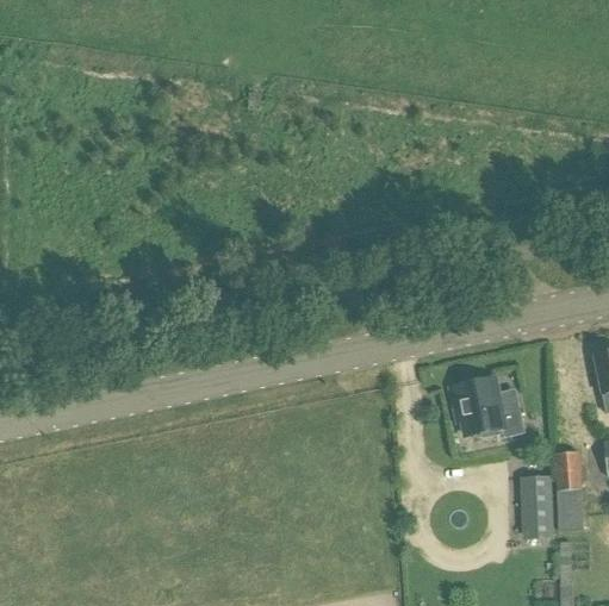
[(608,412),(608,353),(595,356),(606,413),(608,412)]
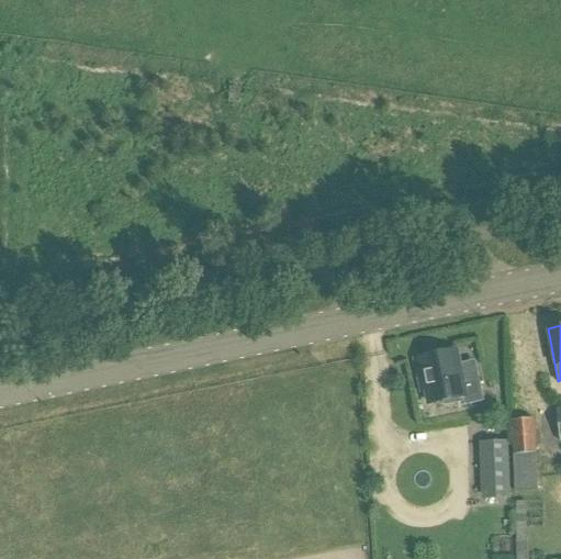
[(463,403),(483,399),(475,362),(462,365),(462,361),(457,362),(453,348),(414,357),(421,388),(426,387),(429,401),(442,399),(444,403),(462,399),(463,403)]
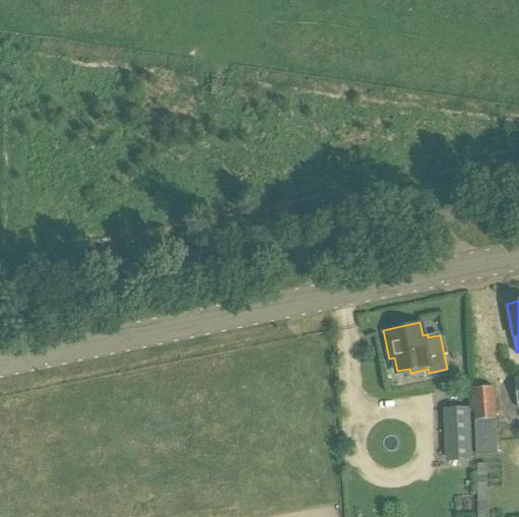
[(474,418),(496,416),(493,385),(472,387),(474,418)]
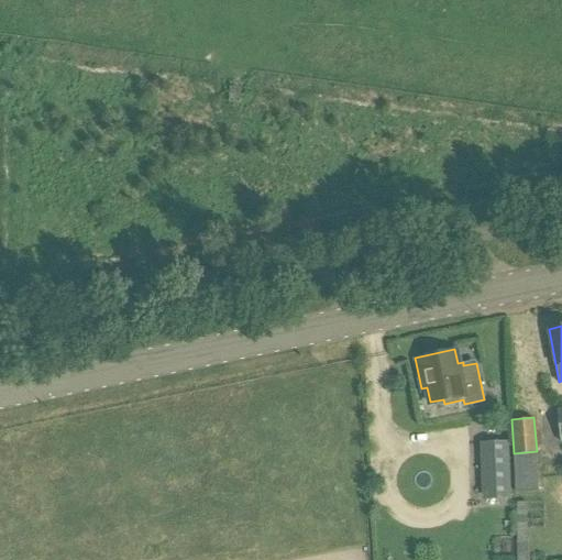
[(510,495),(507,439),(484,440),(487,496),(510,495)]
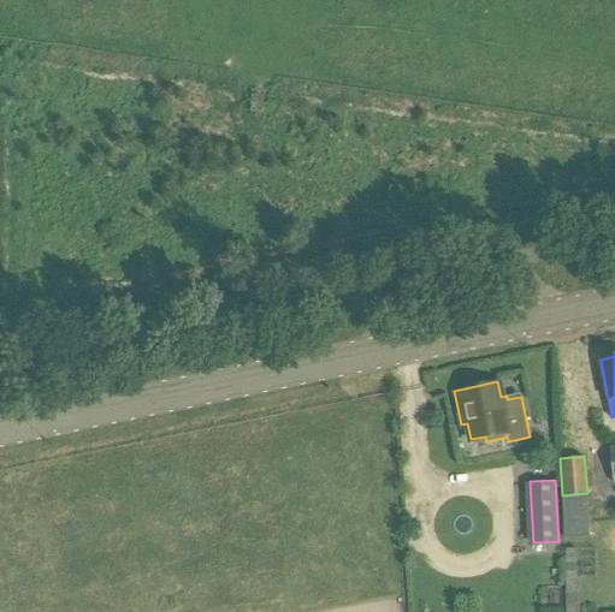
[(565,547),(566,587),(566,611),(577,611),(574,546),(565,547)]
